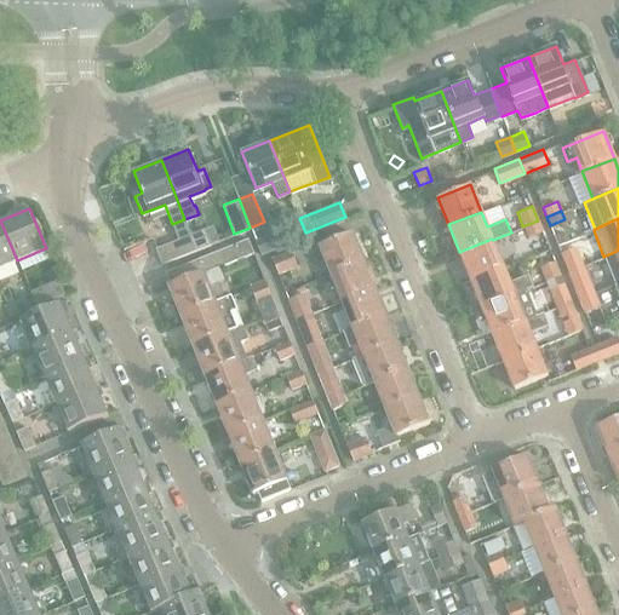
[(0,220),(0,268),(17,260),(0,220)]
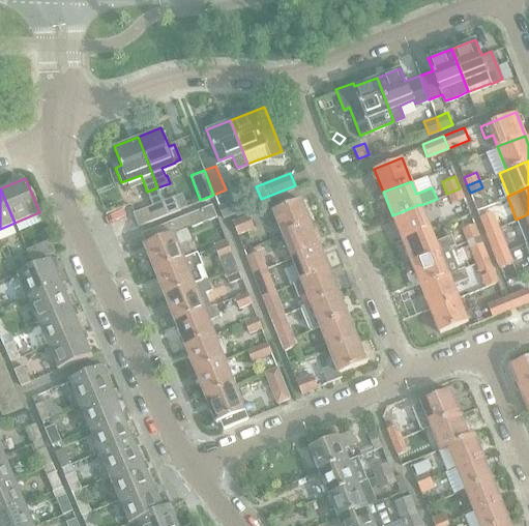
[(463,197),(460,188),(446,194),(450,202),(463,197)]
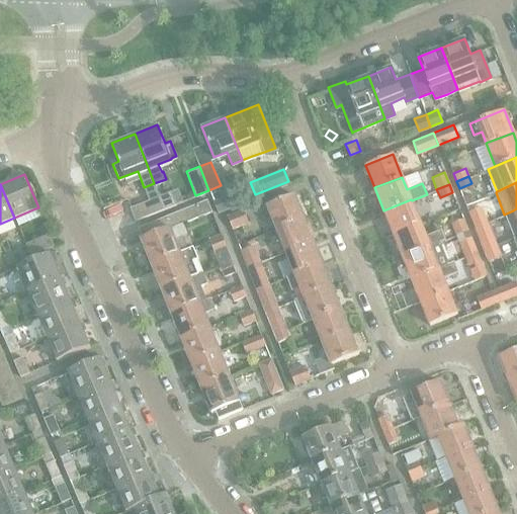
[(170,190),(162,193),(167,206),(175,203),(170,190)]
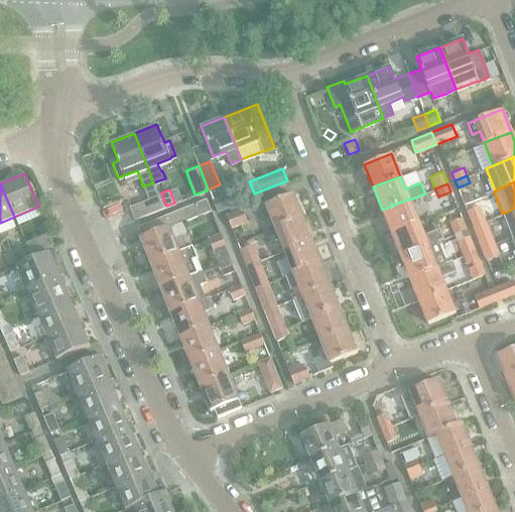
[(468,190),(461,195),(464,203),(472,200),(468,190)]
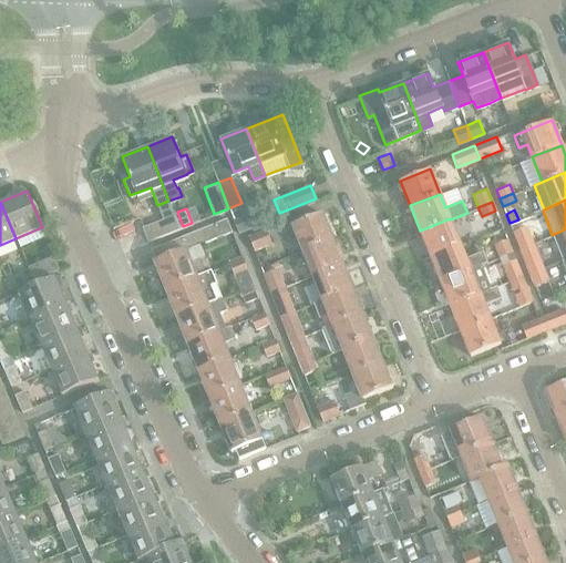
[(147,241),(183,226),(177,212),(142,226),(147,241)]
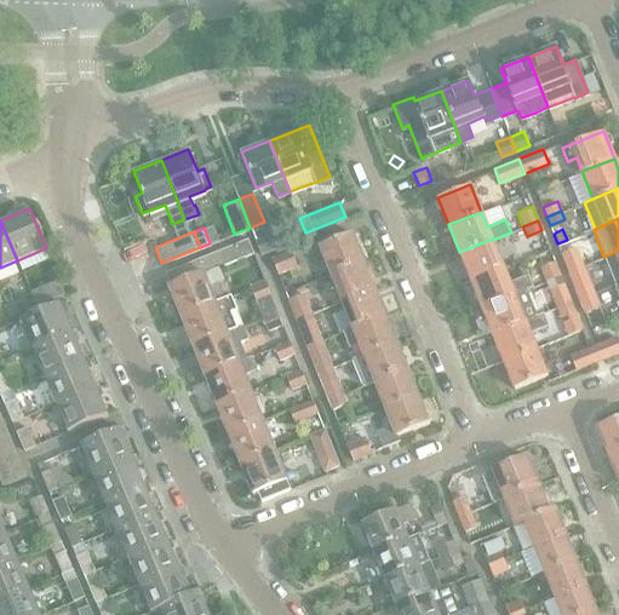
[(269,231),(253,237),(259,252),(275,246),(269,231)]
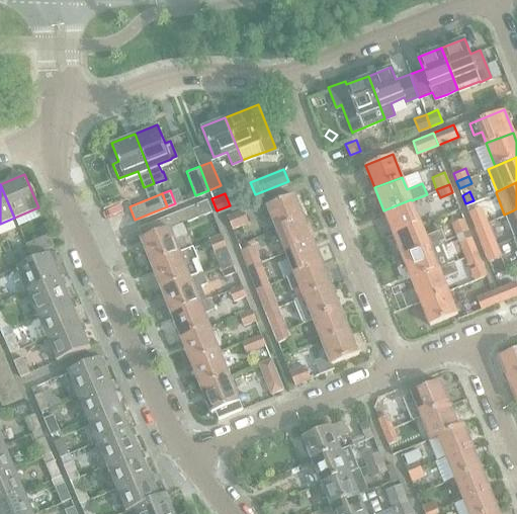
[(267,204),(276,227),(303,217),(293,193),(267,204)]
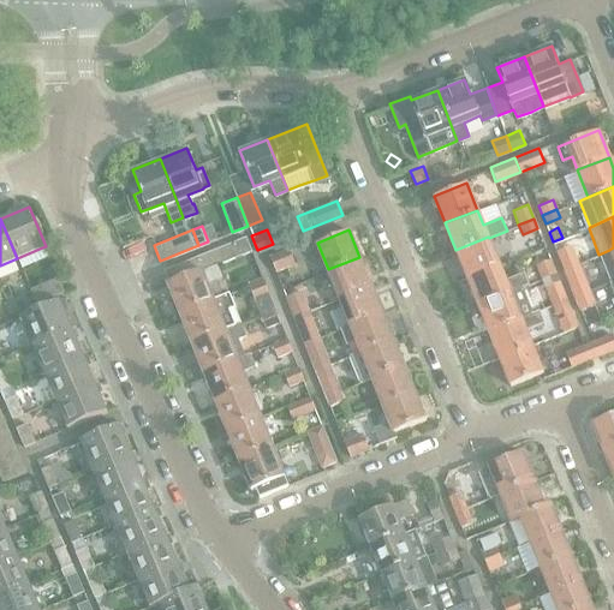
[(161,270),(179,314),(228,293),(224,281),(219,282),(216,279),(222,276),(216,264),(250,250),(245,237),(161,270)]
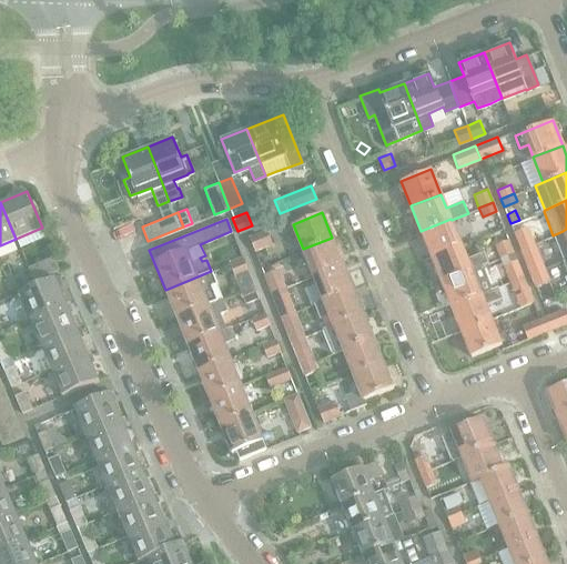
[(451,219),(421,231),(431,255),(461,243),(452,220),(451,219)]
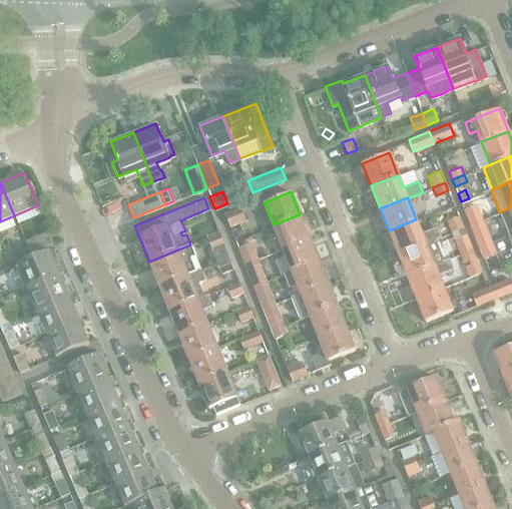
[(470,224),(483,219),(476,203),(464,208),(470,224)]
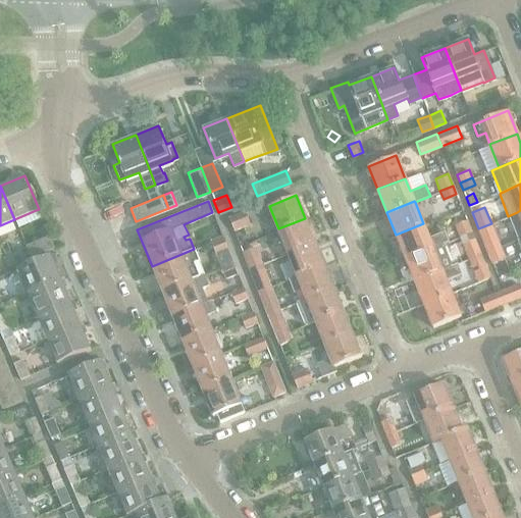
[(233,229),(249,223),(245,211),(228,217),(233,229)]
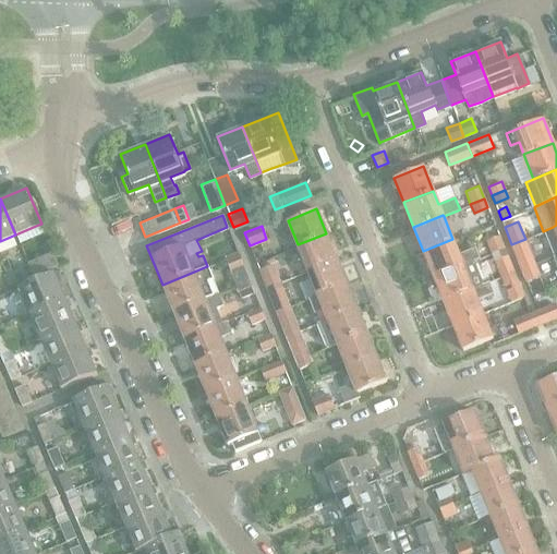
[(298,244),(307,269),(336,257),(326,233),(298,244)]
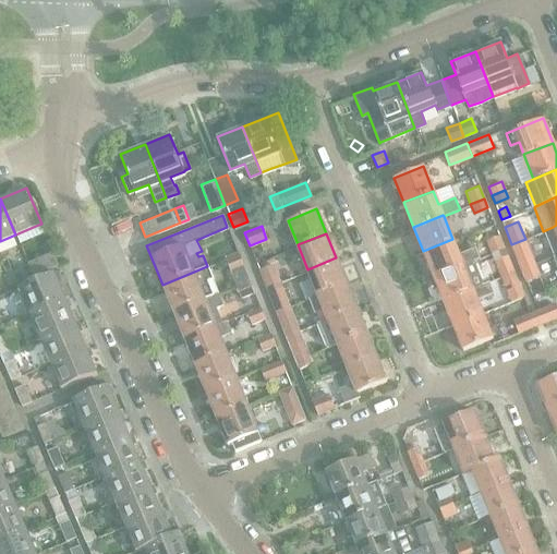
[(504,248),(498,233),(484,239),(489,253),(504,248)]
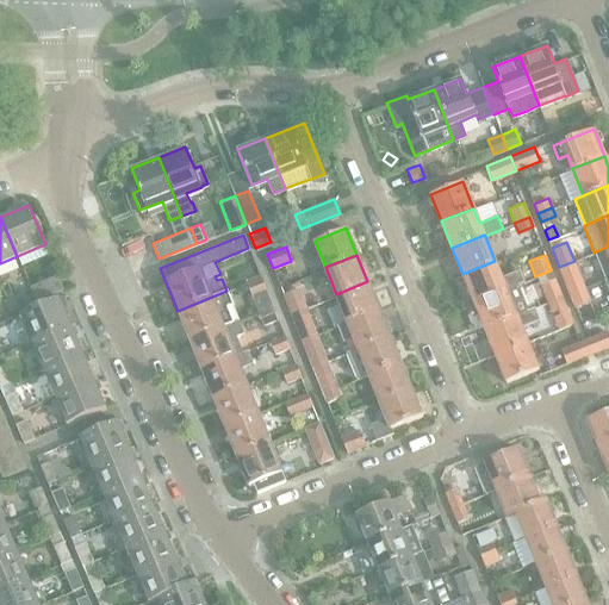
[(495,261),(463,274),(473,301),(523,281),(520,269),(501,276),(495,261)]
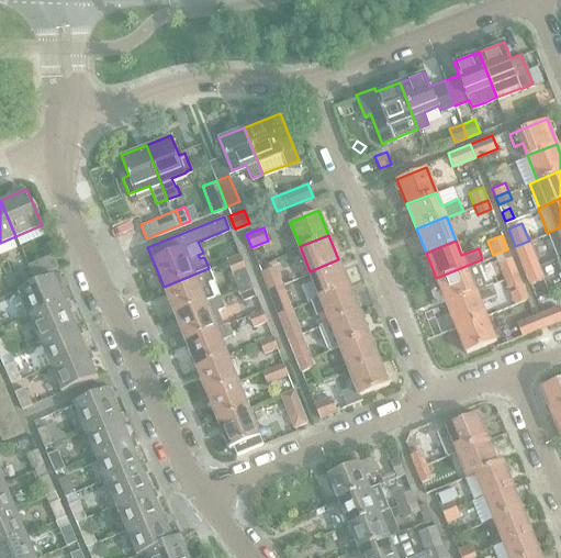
[(33,275),(59,264),(54,250),(27,263),(33,275)]
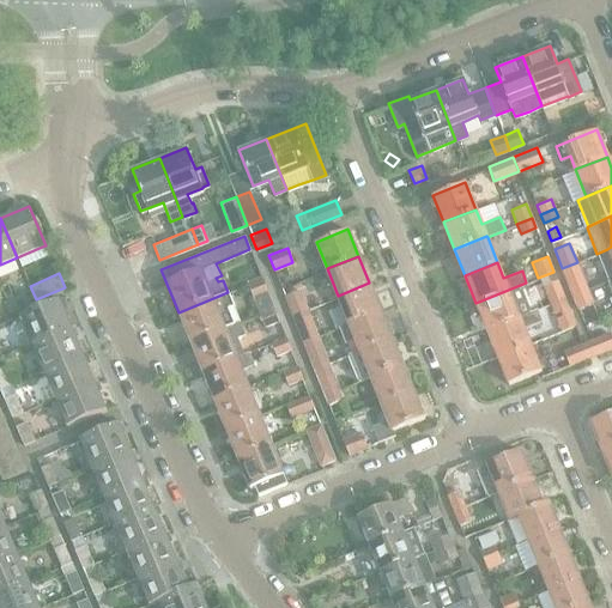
[(267,289),(264,278),(247,285),(252,295),(267,289)]
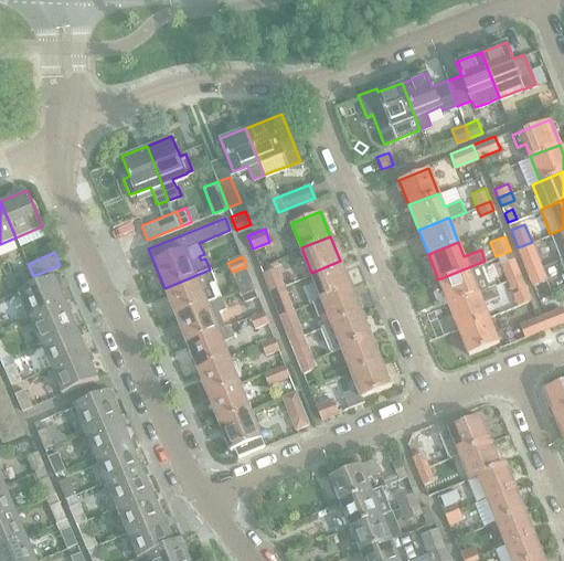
[(500,263),(507,281),(520,275),(513,257),(500,263)]
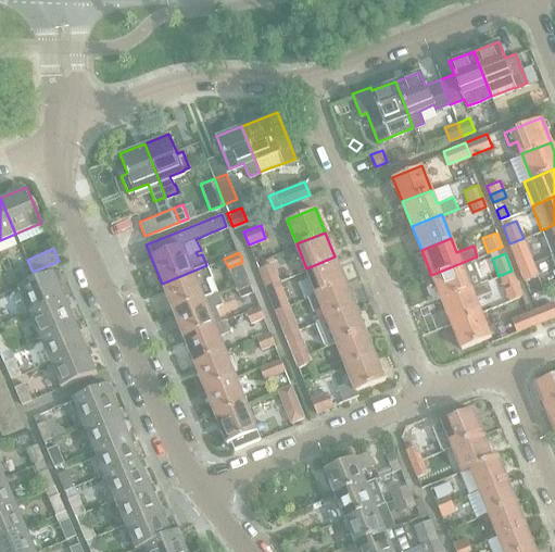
[(516,259),(519,267),(533,262),(529,253),(516,259)]
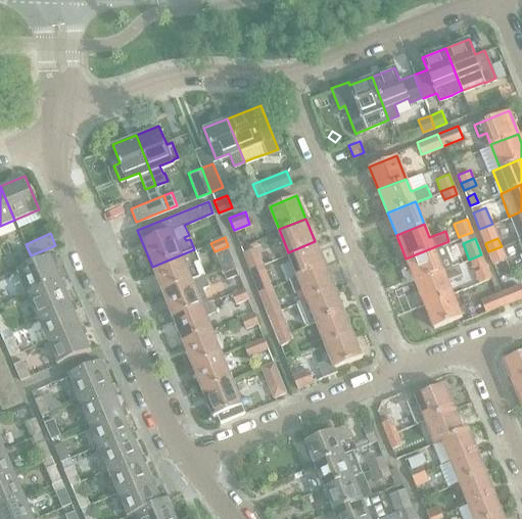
[(288,252),(297,275),(324,264),(315,241),(288,252)]
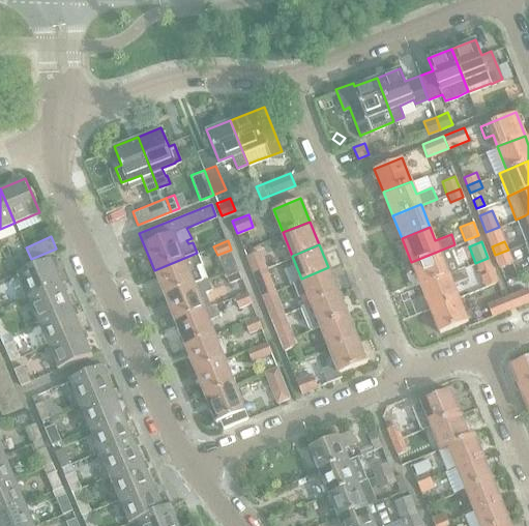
[(449,246),(411,262),(420,285),(457,269),(459,268),(449,246)]
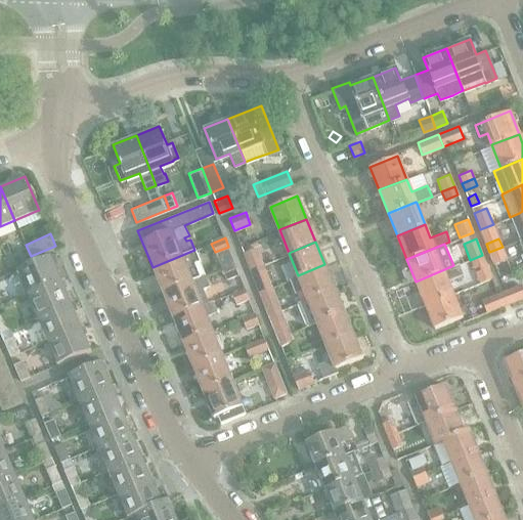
[(243,251),(250,268),(263,263),(256,246),(243,251)]
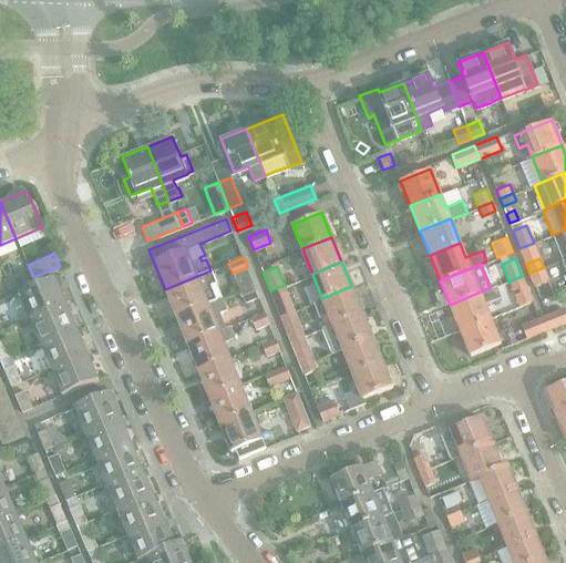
[(547,276),(544,267),(530,273),(533,282),(547,276)]
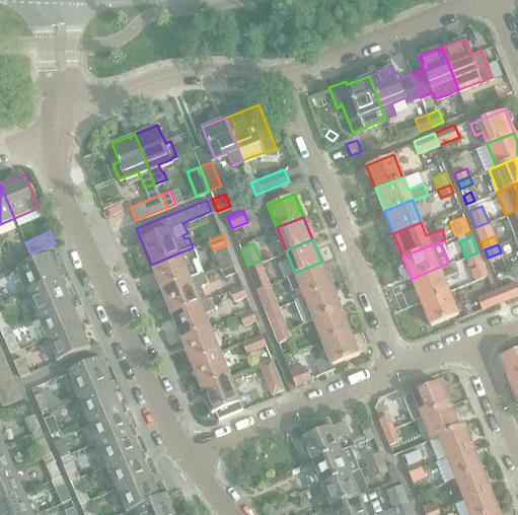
[(151,265),(161,289),(203,272),(193,247),(151,265)]
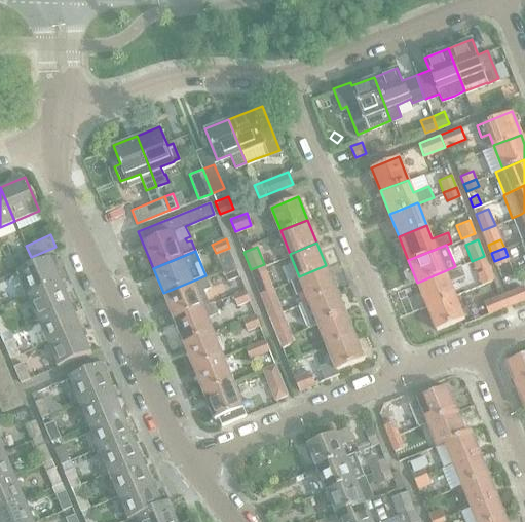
[(6,267),(23,260),(20,252),(2,258),(6,267)]
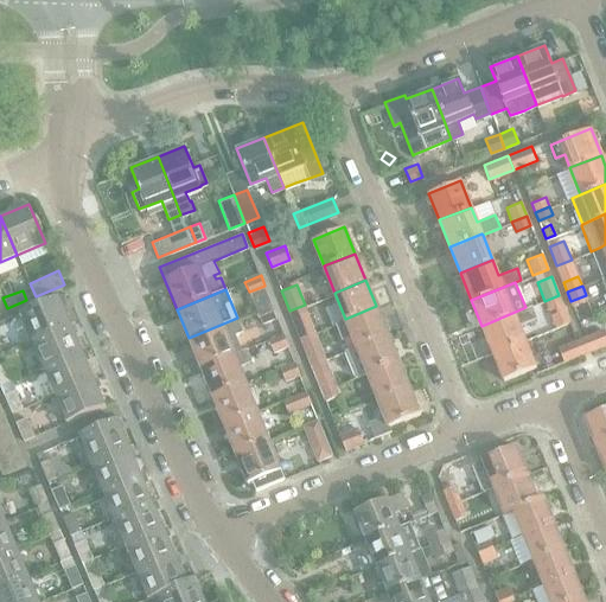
[(19,312),(31,339),(70,322),(58,294),(19,312)]
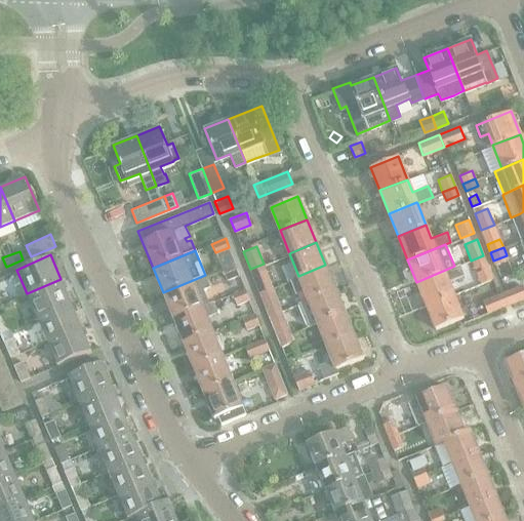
[(486,264),(483,255),(471,261),(474,269),(486,264)]
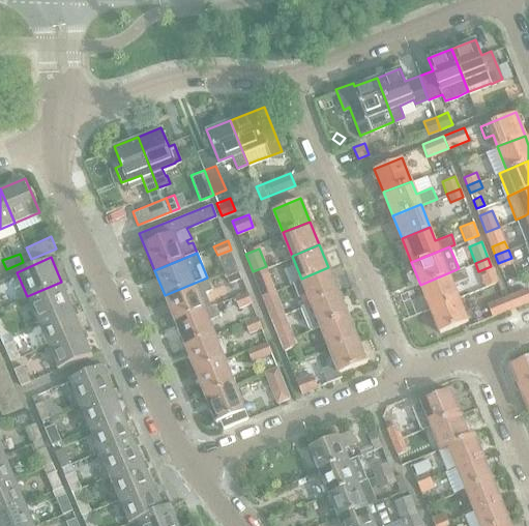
[(241,276),(237,266),(224,271),(229,282),(241,276)]
